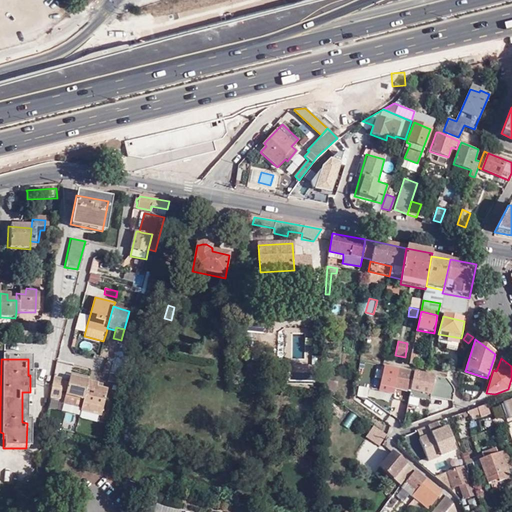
[(377,365),(372,390),(392,394),(393,389),(379,386),(383,366),(377,365)]
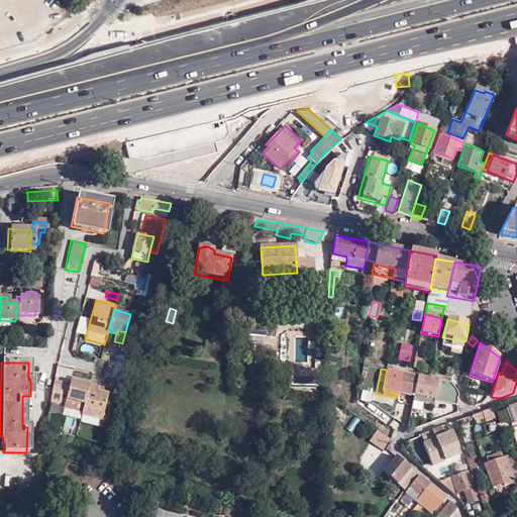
[(417,376),(387,370),(383,390),(397,393),(413,396),(417,376)]
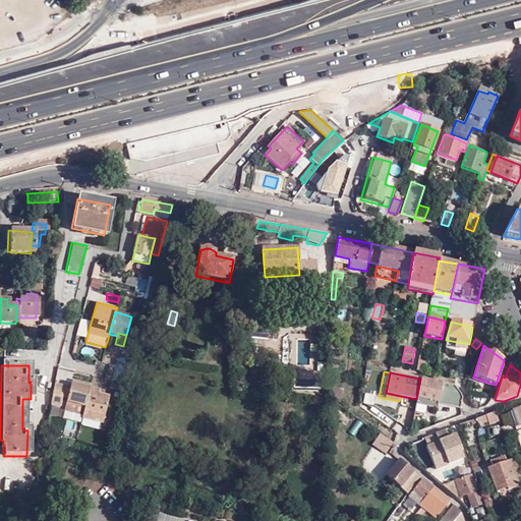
[(421,379),(417,399),(416,405),(438,409),(439,404),(461,408),(462,400),(455,386),(421,379)]
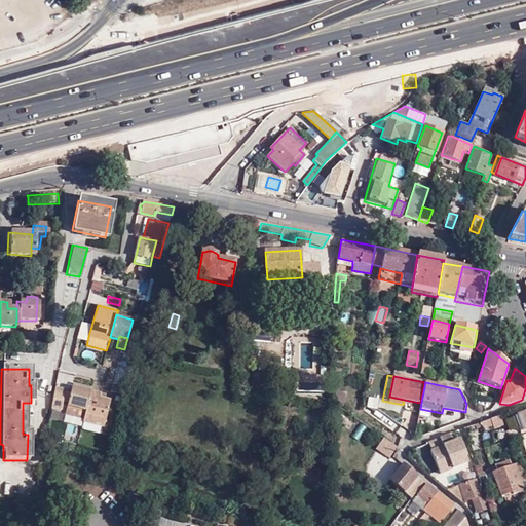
[(124,386),(111,383),(109,391),(122,395),(124,386)]
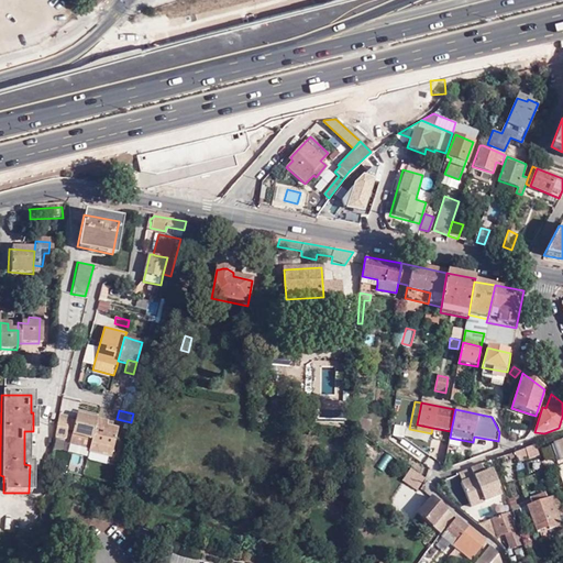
[(88,439),(94,418),(74,414),(68,433),(88,439)]
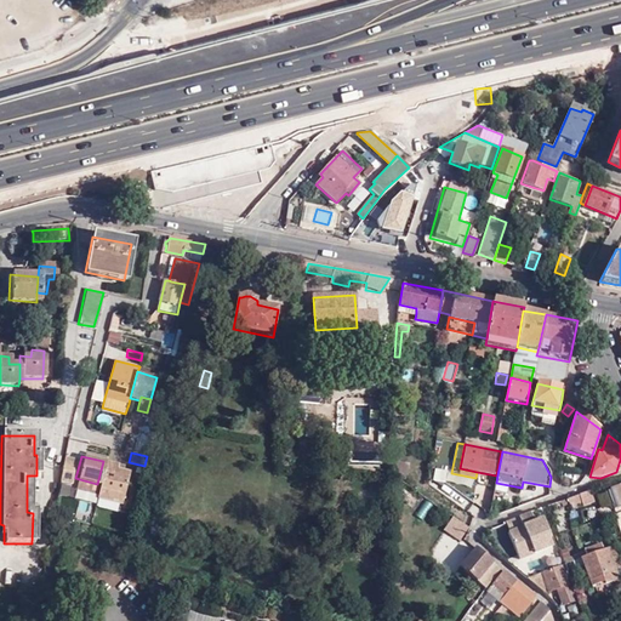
[(77,459),(64,457),(61,480),(72,483),(77,459)]
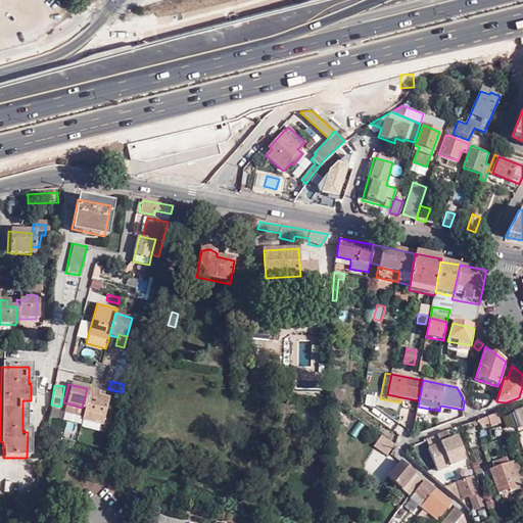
[(96,391),(87,388),(82,408),(80,416),(80,419),(98,424),(105,397),(100,396),(95,394),(96,391)]
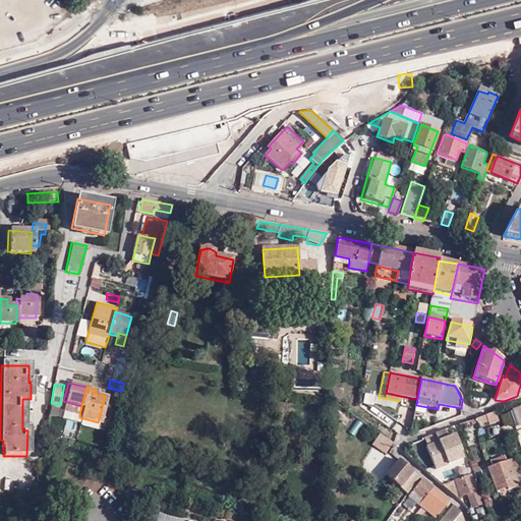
[(365,394),(363,405),(372,406),(374,395),(365,394)]
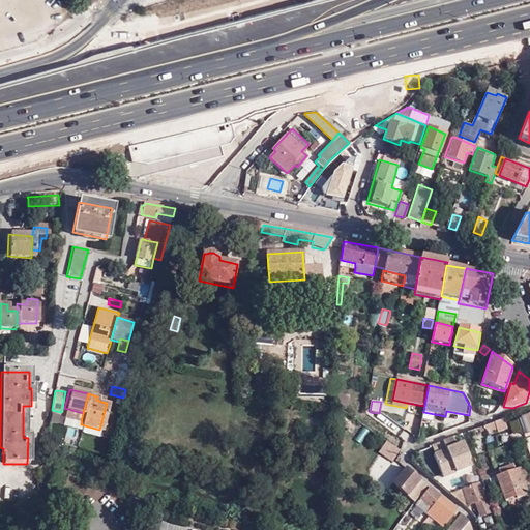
[(81,421),(83,413),(64,408),(63,416),(81,421)]
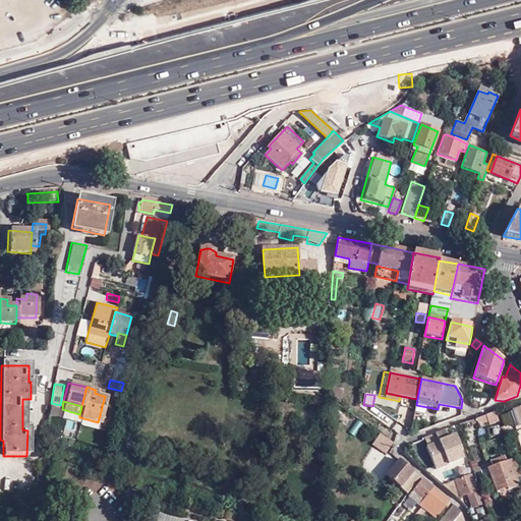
[(403,407),(400,421),(411,424),(412,420),(414,409),(403,407)]
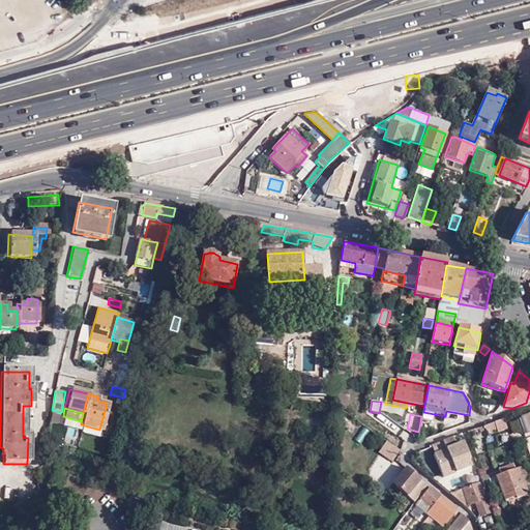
[(529,434),(529,415),(521,418),(527,435),(529,434)]
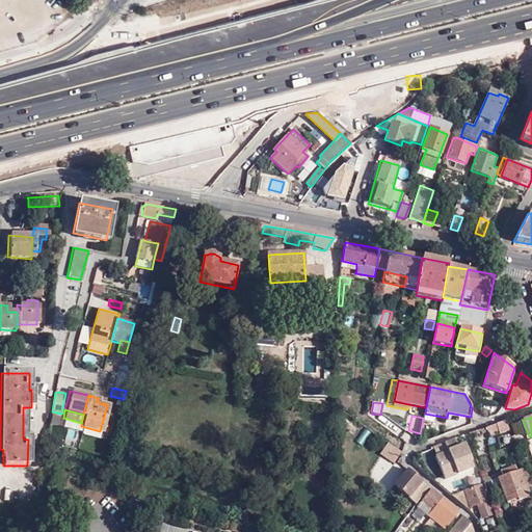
[(509,431),(505,421),(481,430),(482,435),(490,432),(491,434),(498,431),(499,434),(509,431)]
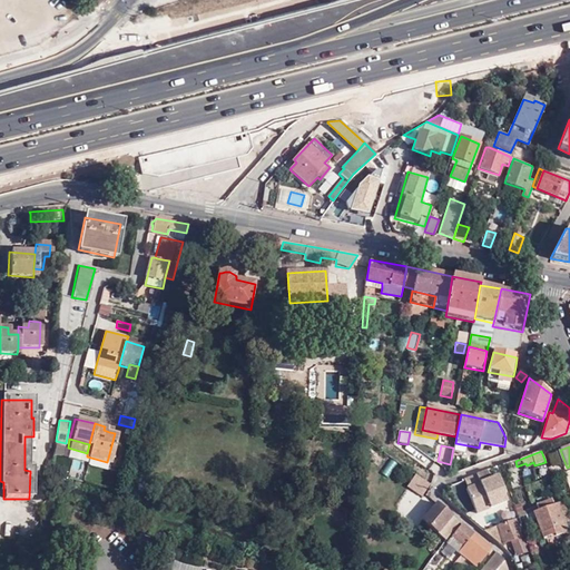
[(517,467),(516,461),(505,465),(513,491),(523,488),(517,467)]
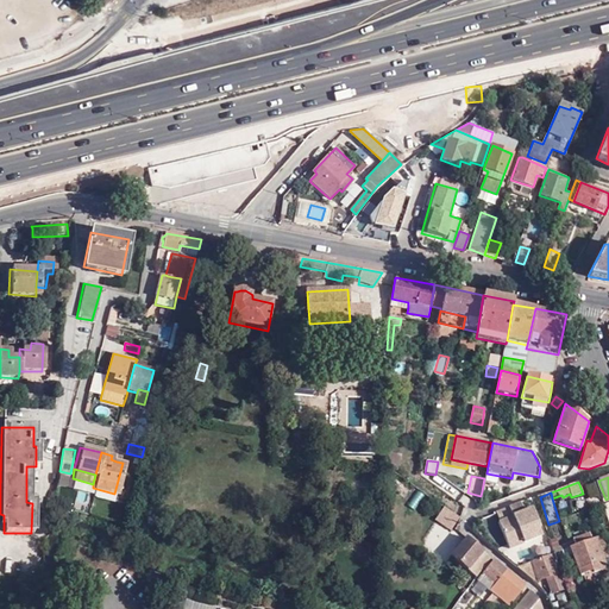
[(533,510),(525,514),(521,503),(509,508),(513,518),(498,523),(509,551),(523,545),(541,538),(539,531),(540,531),(533,510)]
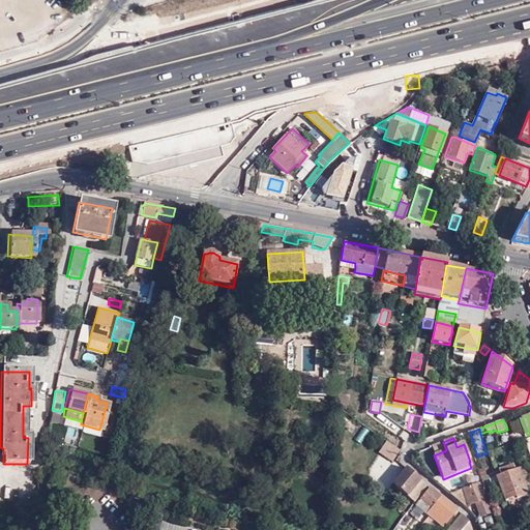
[(378,453),(394,460),(400,446),(383,440),(378,453)]
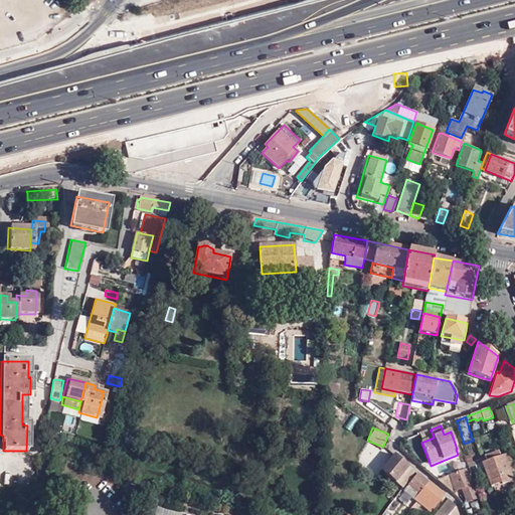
[(431,430),(419,434),(422,442),(434,438),(431,430)]
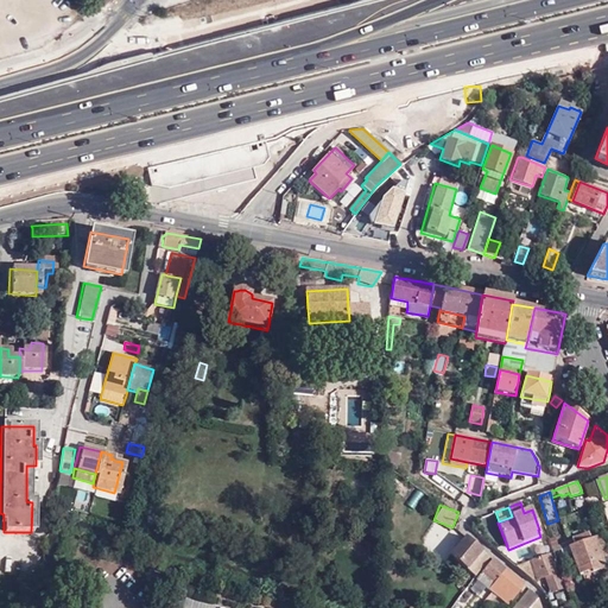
[(139,512),(135,526),(144,529),(147,513),(139,512)]
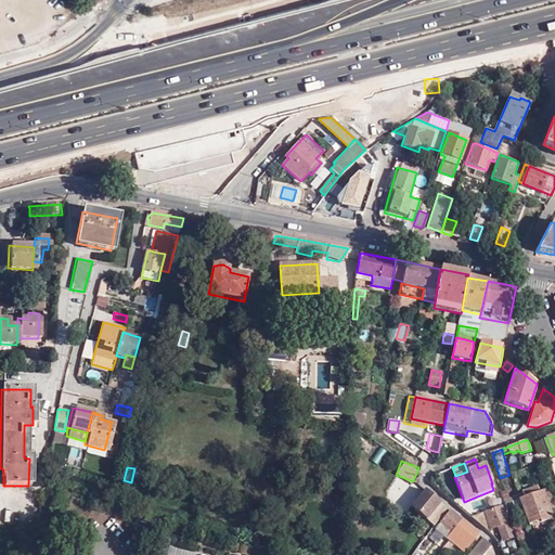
[(521,499),(540,492),(538,488),(519,495),(521,499)]
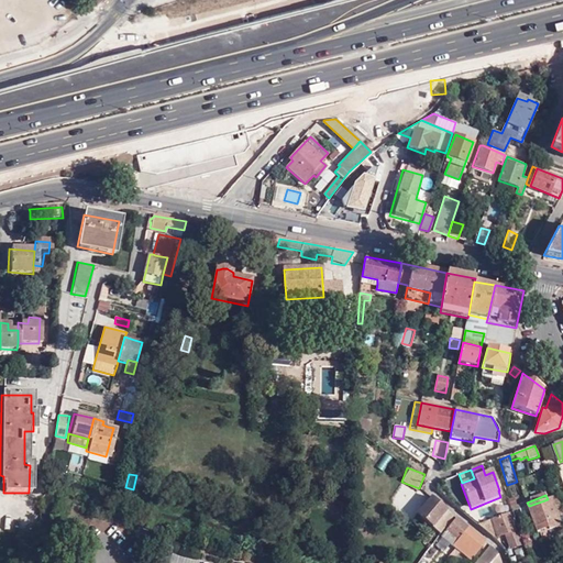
[(562,516),(562,515),(555,496),(548,499),(529,506),(539,532),(550,529),(551,531),(561,528),(558,518),(562,516)]
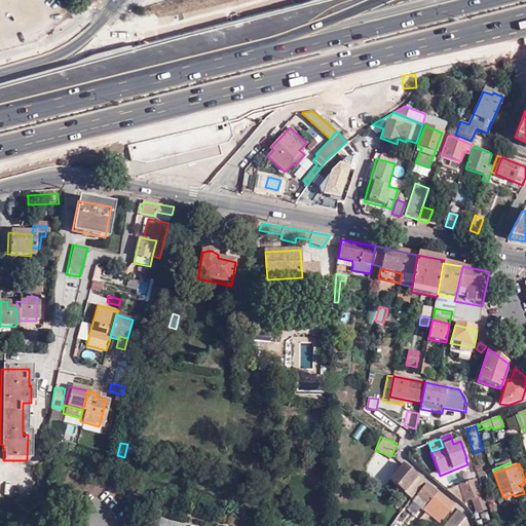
[(411,498),(423,482),(402,464),(389,481),(411,498)]
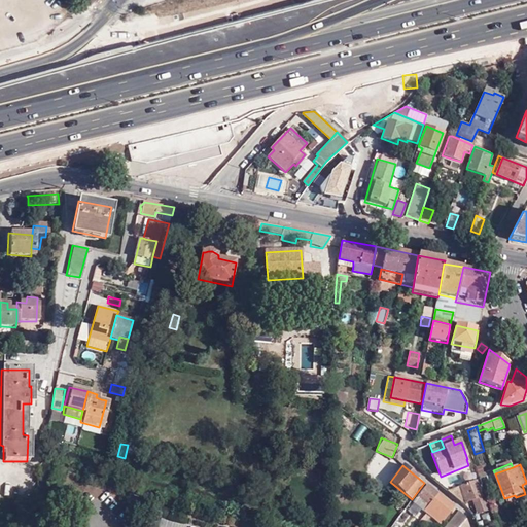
[(455,478),(471,471),(468,465),(453,471),(455,478)]
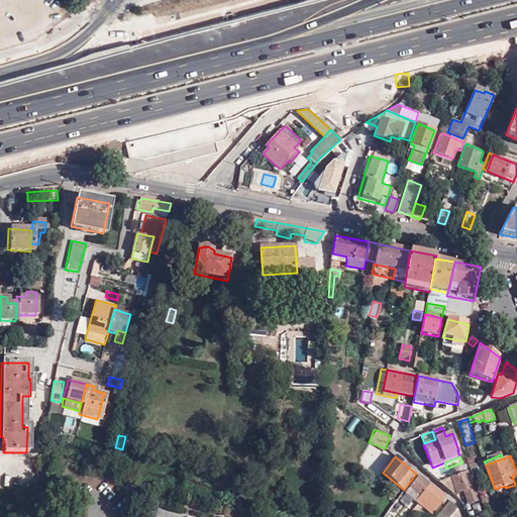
[(482,467),(471,471),(473,477),(483,472),(482,467)]
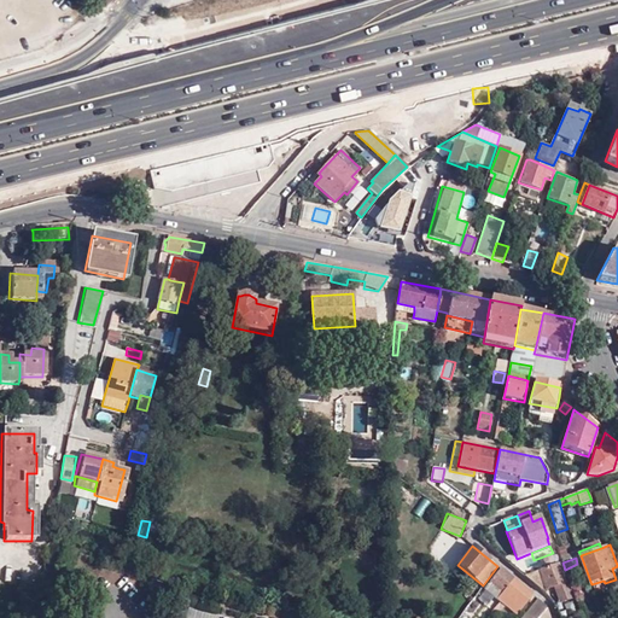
[(573,600),(560,564),(540,571),(525,577),(543,592),(553,588),(557,587),(563,604),(573,600)]
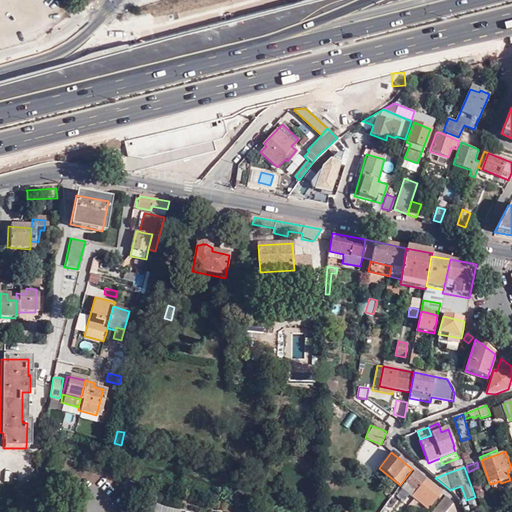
[(426,480),(415,471),(402,489),(414,498),(418,492),(416,491),(426,480)]
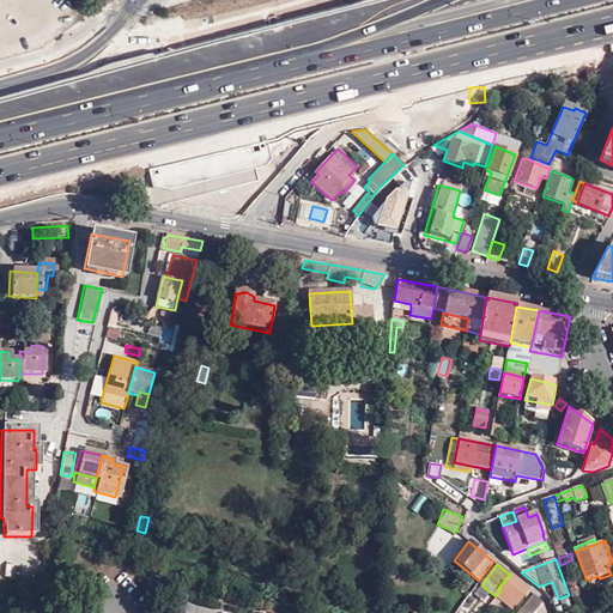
[(511,610),(528,589),(510,575),(498,588),(501,589),(496,596),(485,610),(489,612),(497,604),(497,599),(511,610)]
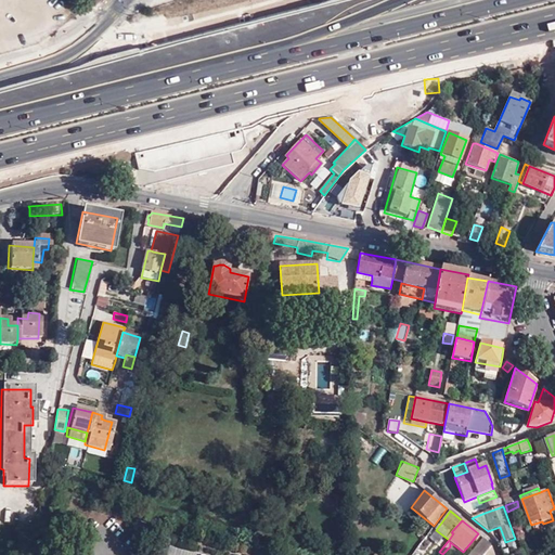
[(503,543),(505,542),(500,527),(497,528),(503,543)]
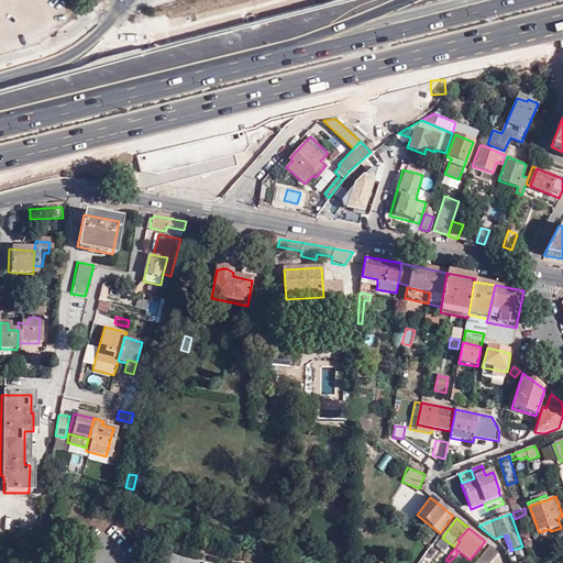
[(500,562),(498,555),(489,547),(476,562),(500,562)]
